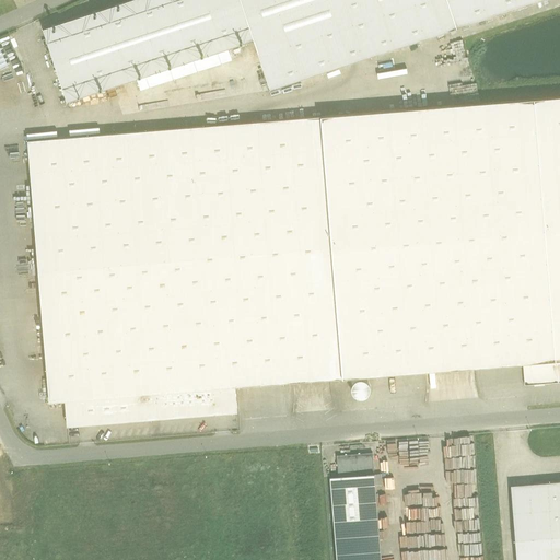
[(254,41),(240,0),(129,0),(37,31),(62,104),(254,41)]
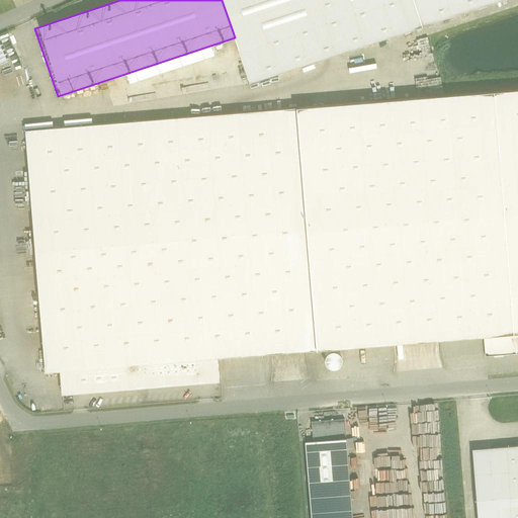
[(222,0),(235,37),(251,86),(509,0),(222,0)]
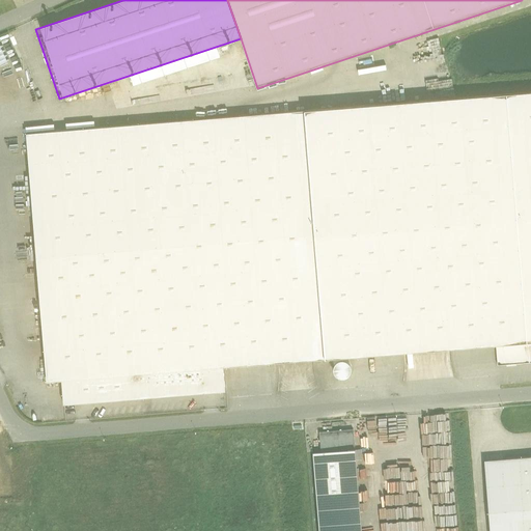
[(530,91),(26,134),(47,381),(61,380),(63,403),(223,390),(221,366),(496,344),(530,340),(530,91)]
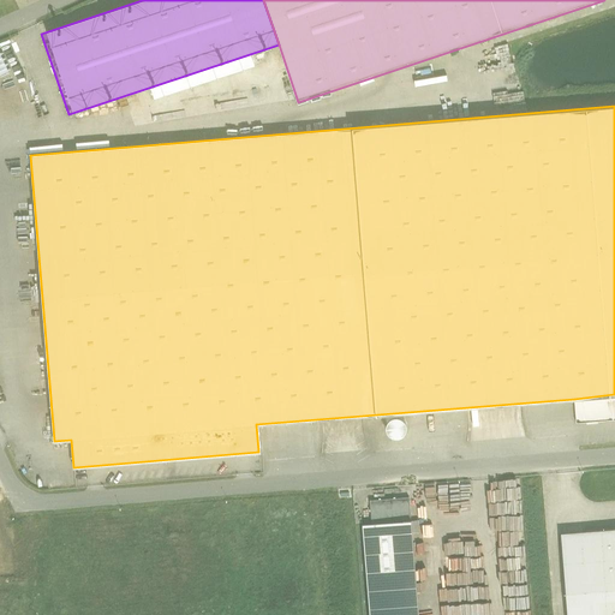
[(614,394),(574,399),(577,423),(614,419),(614,394)]
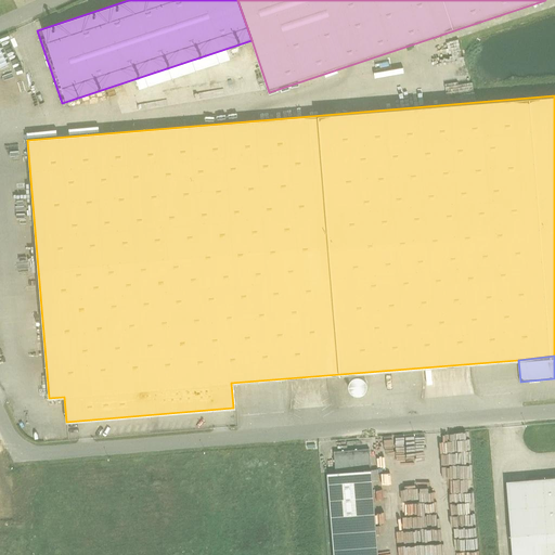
[(360,391),(361,388),(362,385),(361,382),(359,378),(356,376),(351,376),(348,377),(345,379),(344,383),(343,386),(344,390),(346,392),(349,395),(353,395),(357,394),(360,391)]
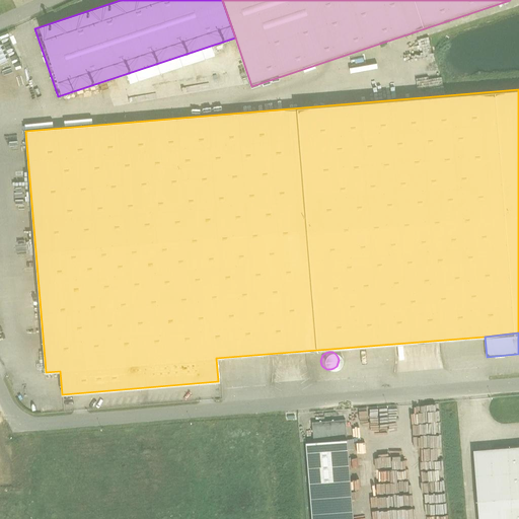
[(313,442),(347,440),(345,420),(311,422),(313,442)]
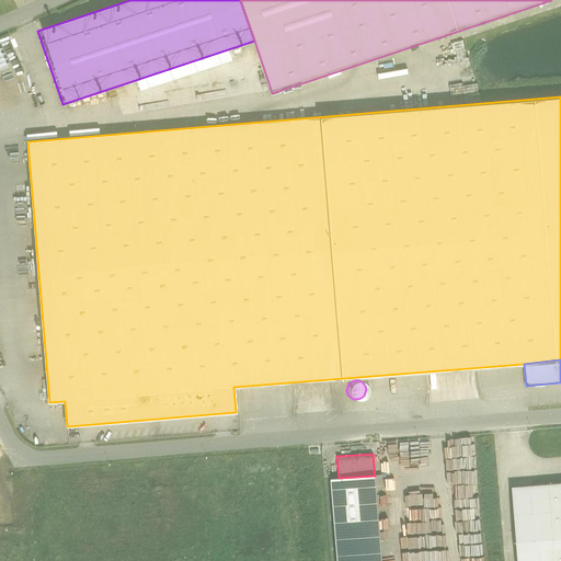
[(381,560),(375,476),(339,478),(333,479),(340,560),(381,560)]
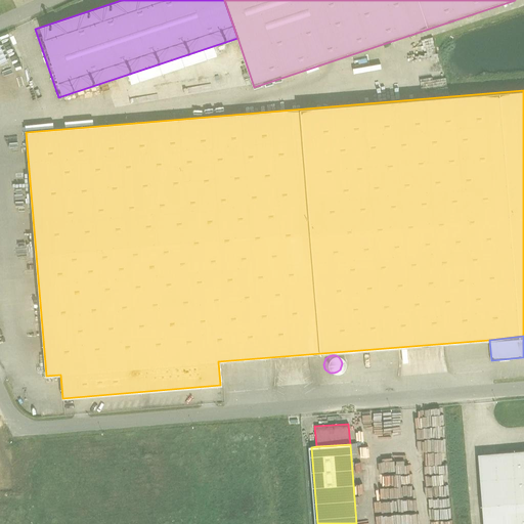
[(523,523),(523,450),(480,454),(485,523),(523,523)]
